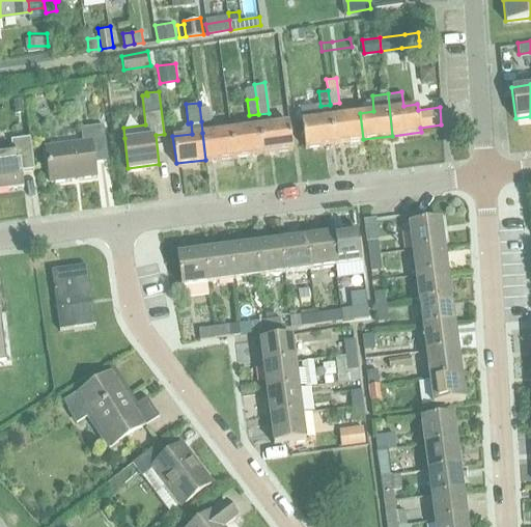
[(208,104),(199,105),(201,121),(211,120),(208,104)]
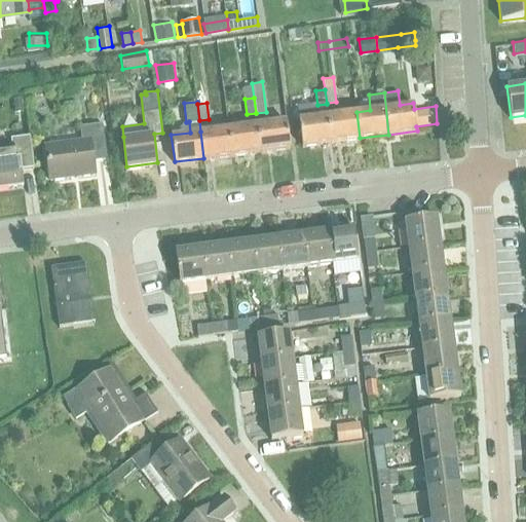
[(317,105),(297,108),(299,119),(298,119),(302,146),(331,142),(328,115),(327,104),(317,105)]
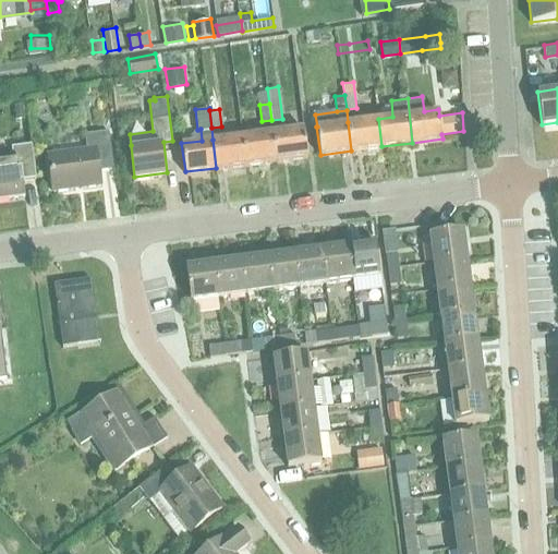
[(378,119),(348,122),(351,151),(381,146),(378,119)]
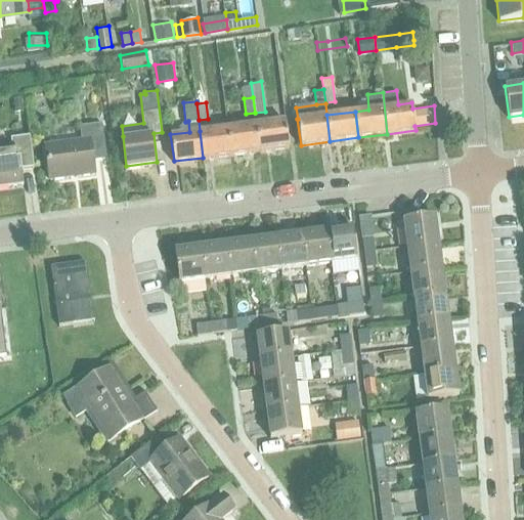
[(102,117),(79,121),(81,135),(46,139),(51,176),(95,170),(93,156),(107,154),(102,117)]
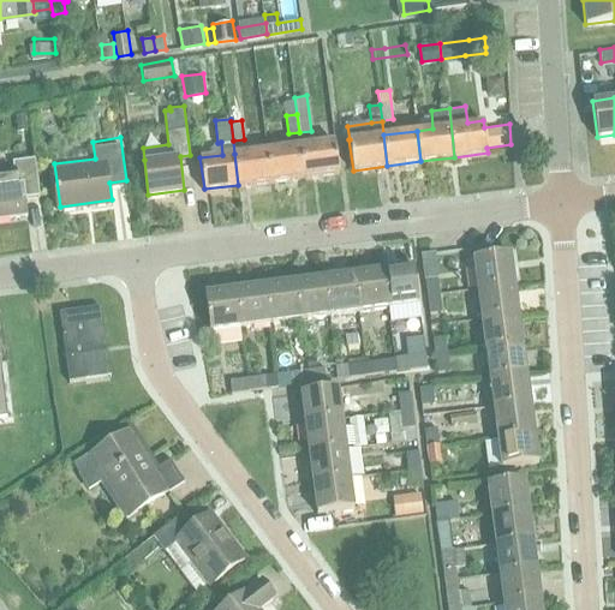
[(335,141),(300,145),(305,177),(339,172),(335,141)]
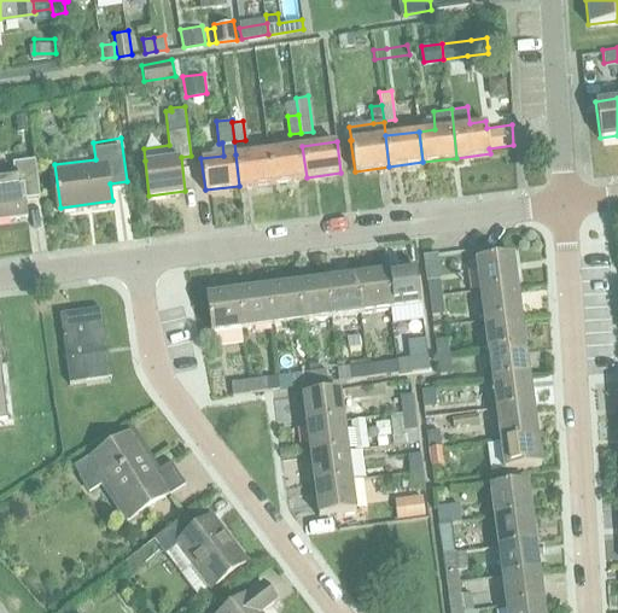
[(302,146),(269,150),(273,181),(307,177),(302,146)]
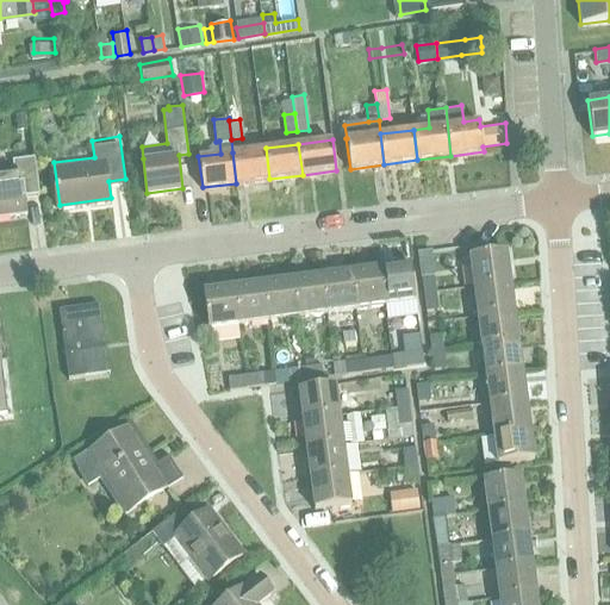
[(266,148),(232,153),(236,184),(269,179),(266,148)]
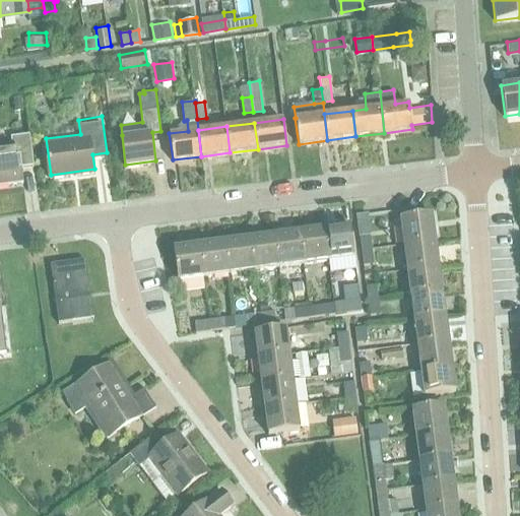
[(21,164),(35,162),(29,130),(8,132),(9,138),(0,139),(0,181),(23,178),(21,164)]
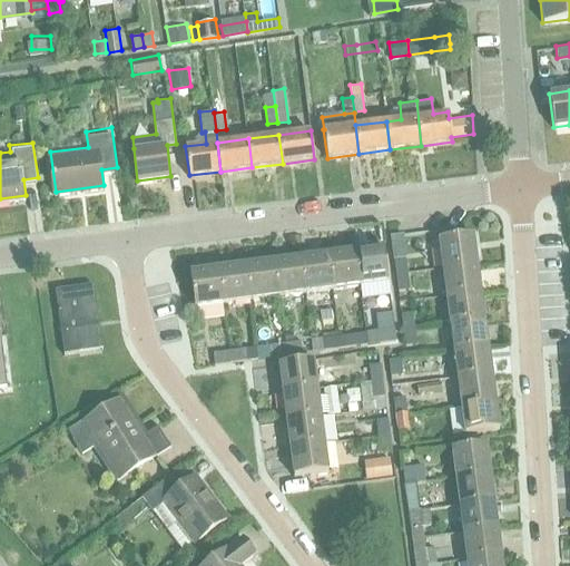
[(440,238),(443,266),(477,262),(473,234),(440,238)]
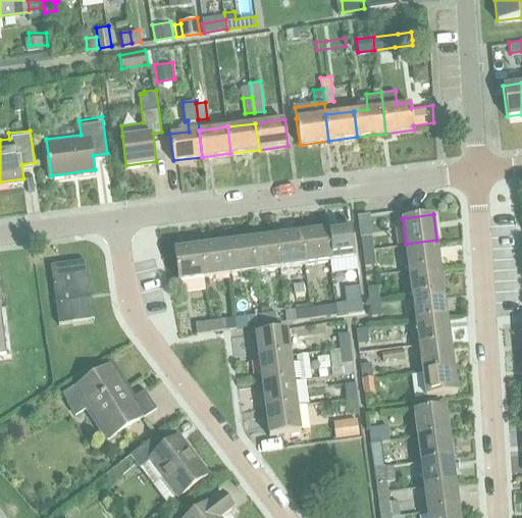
[(352,224),(326,227),(330,259),(356,256),(352,224)]
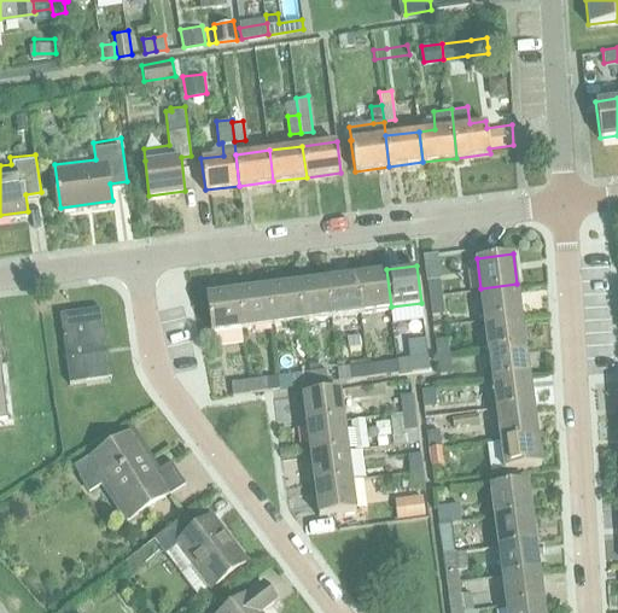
[(386,269),(356,274),(361,310),(391,307),(386,269)]
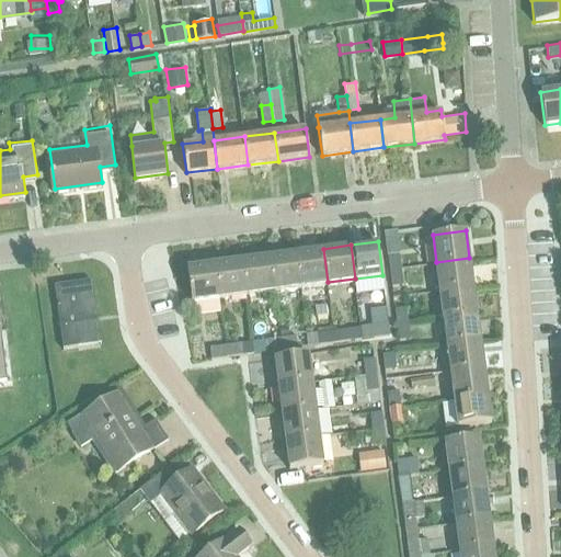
[(323,249),(297,252),(301,285),(328,282),(323,249)]
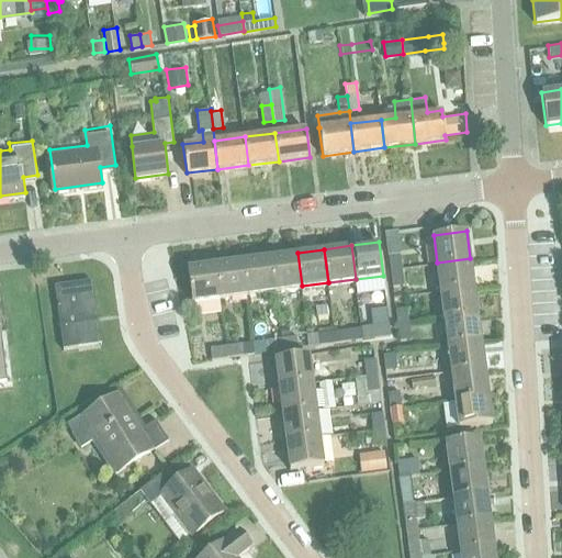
[(390,253),(392,268),(402,267),(400,252),(390,253)]
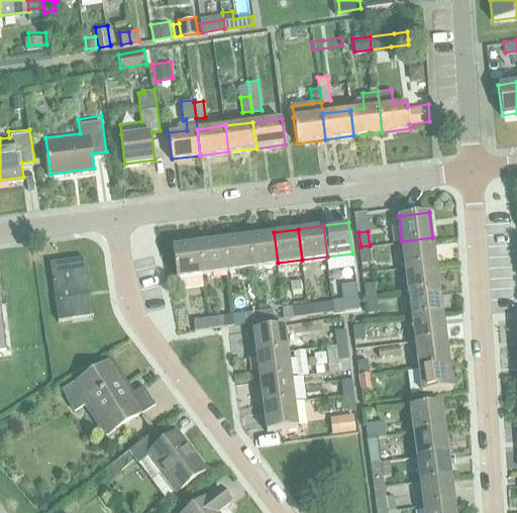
[(274,232),(248,235),(252,266),(278,263),(274,232)]
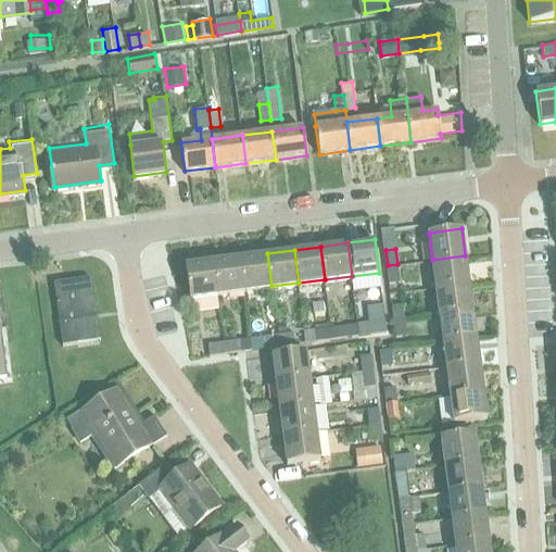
[(267,253),(240,256),(244,290),(272,286),(267,253)]
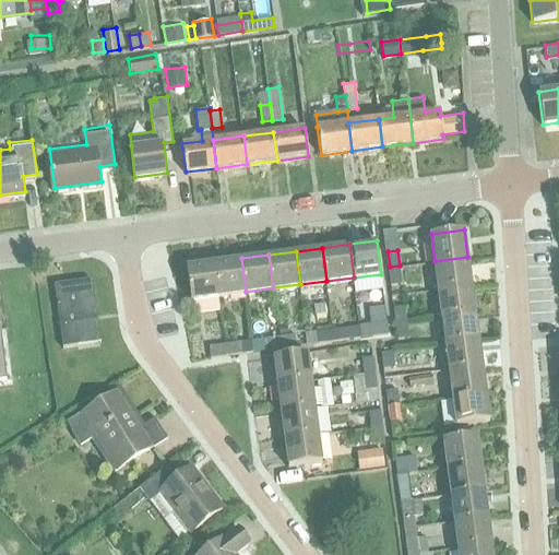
[(435,261),(438,288),(472,284),(467,257),(435,261)]
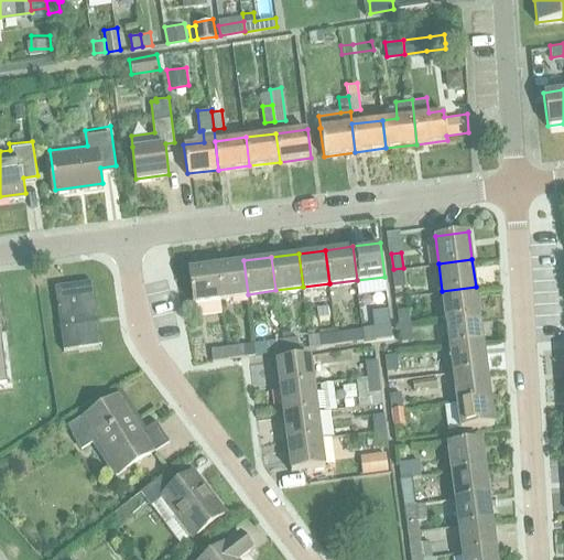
[(243,260),(217,264),(221,298),(248,294),(243,260)]
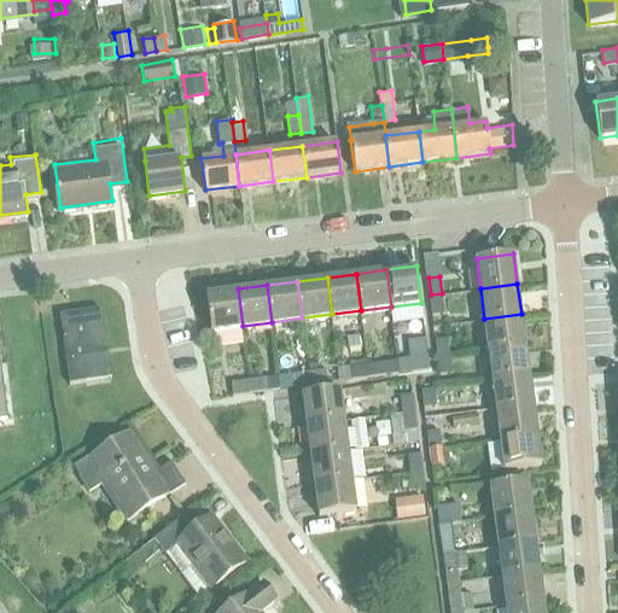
[(243,326),(238,289),(208,292),(213,330),(243,326)]
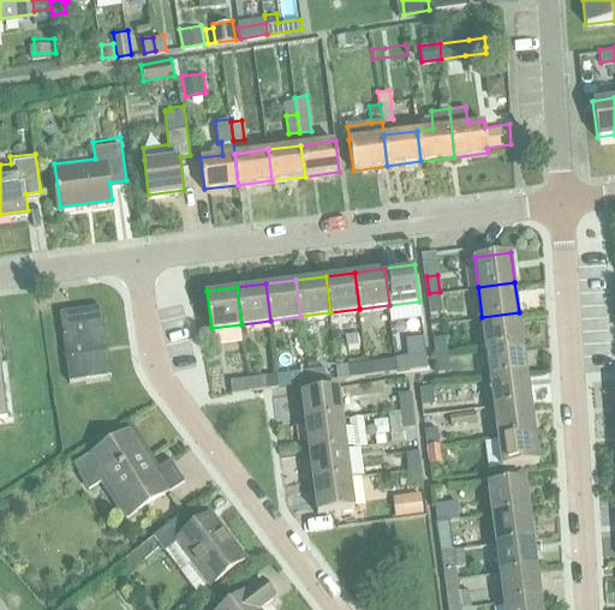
[(440,292),(429,293),(431,311),(442,310),(440,292)]
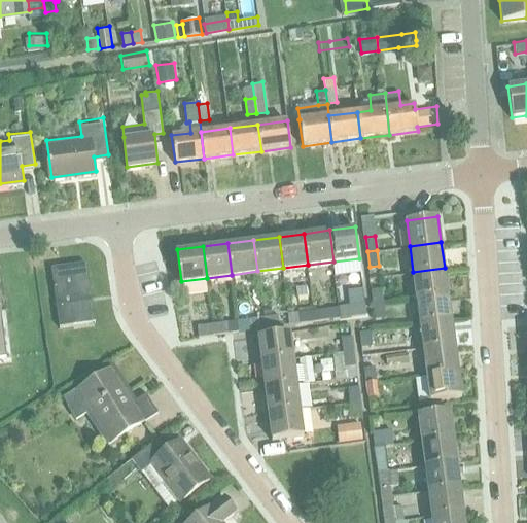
[(53,266),(61,324),(95,320),(86,260),(53,266)]
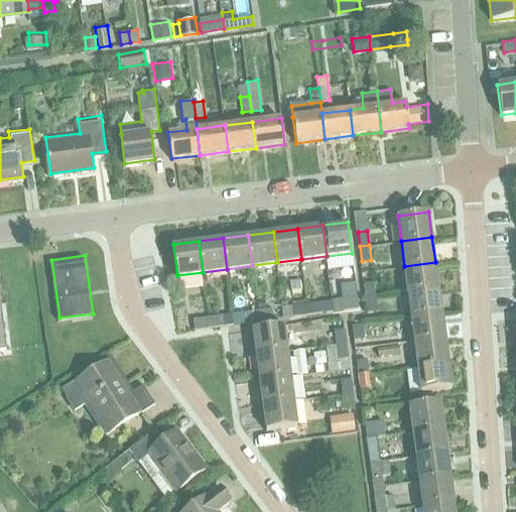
[(404,266),(408,291),(438,287),(435,262),(404,266)]
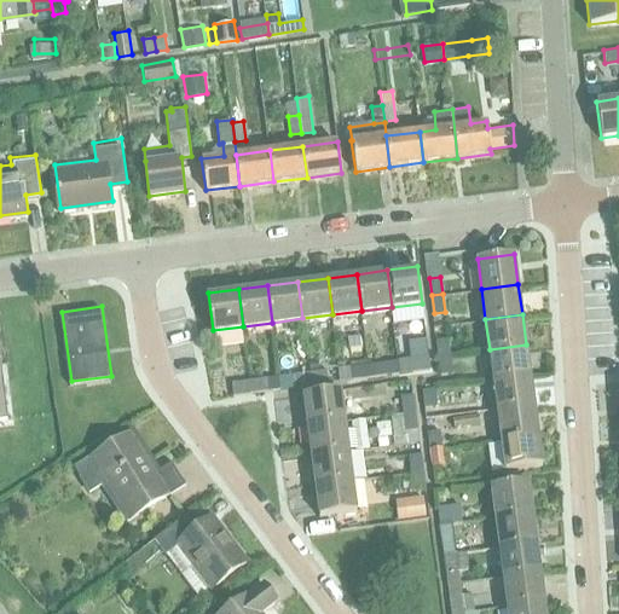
[(435,337),(438,355),(450,353),(447,336),(435,337)]
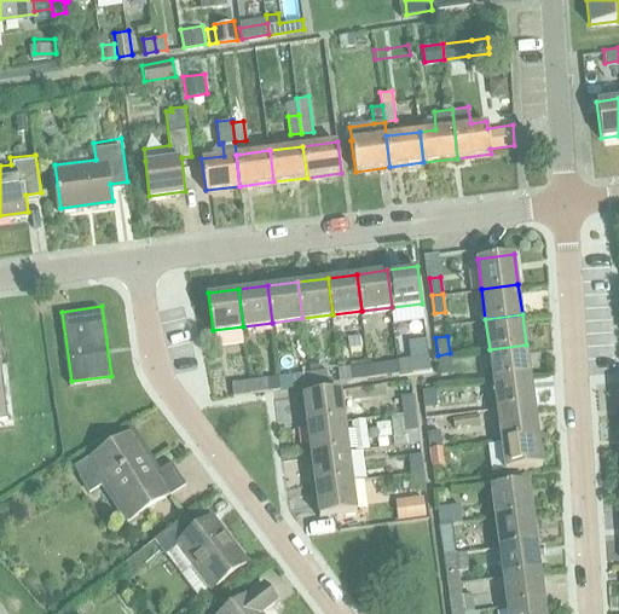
[(490,349),(493,378),(530,374),(526,345),(490,349)]
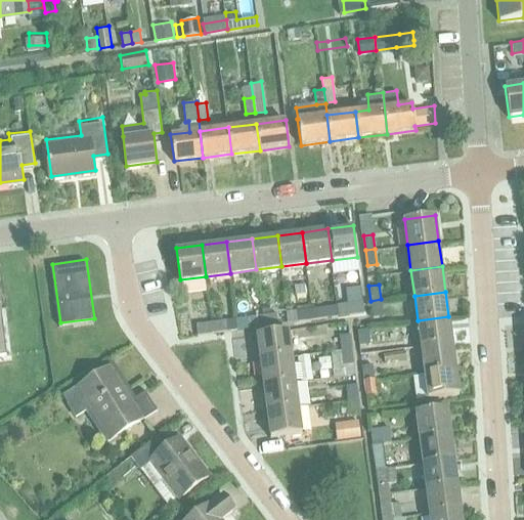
[(381,299),(370,301),(373,315),(383,314),(381,299)]
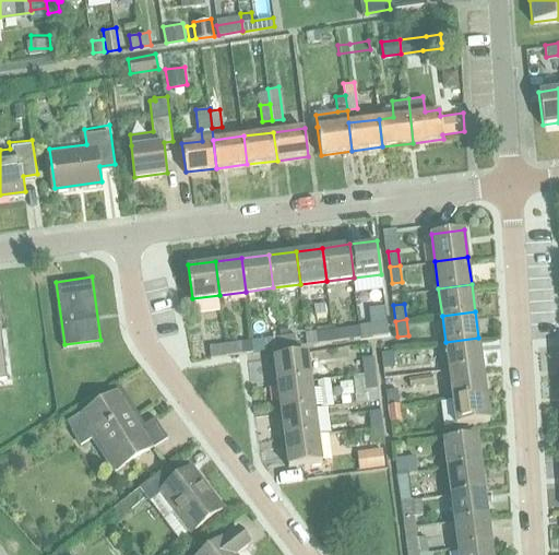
[(388,320),(371,322),(372,334),(389,332),(388,320)]
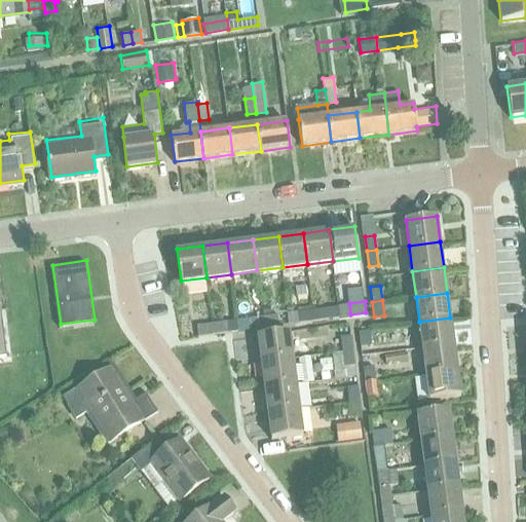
[(338,304),(312,307),(314,319),(339,315),(338,304)]
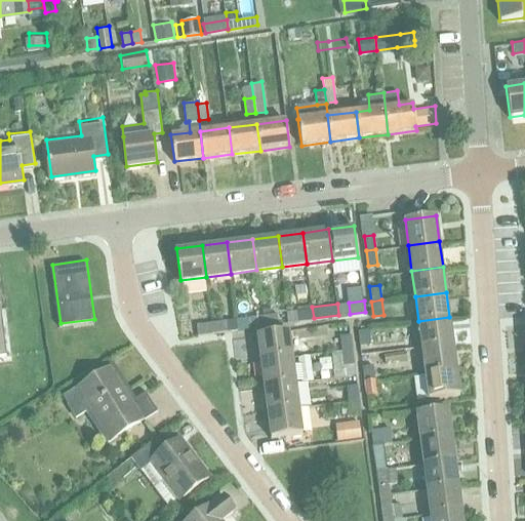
[(314,318),(312,307),(297,309),(298,320),(314,318)]
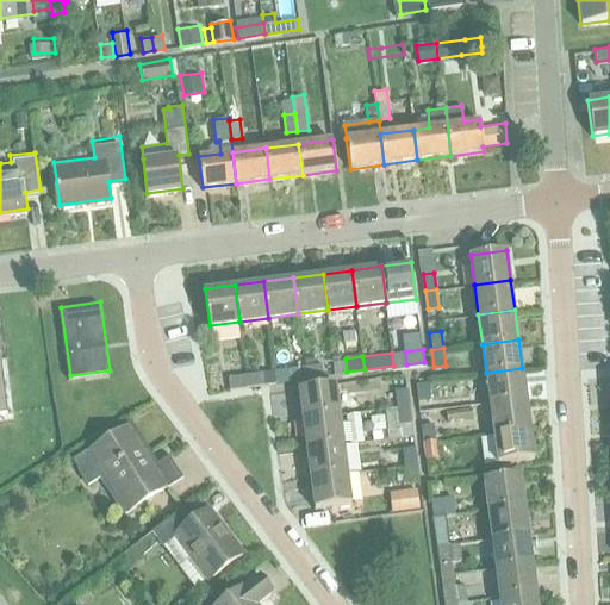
[(322,362),(305,365),(306,378),(323,375),(322,362)]
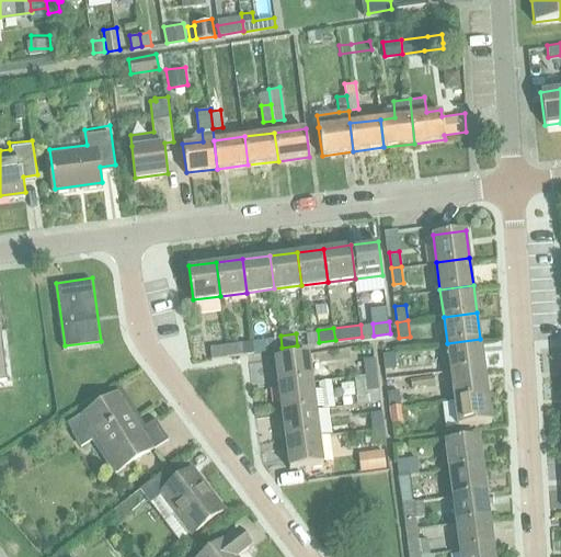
[(282,348),(281,336),(263,338),(265,350),(282,348)]
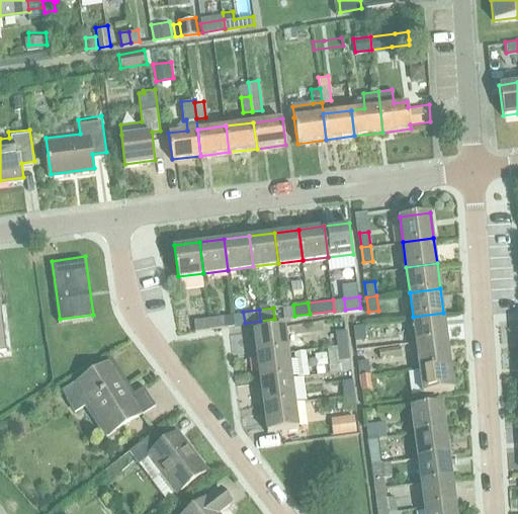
[(413,317),(417,342),(447,338),(443,313),(413,317)]
